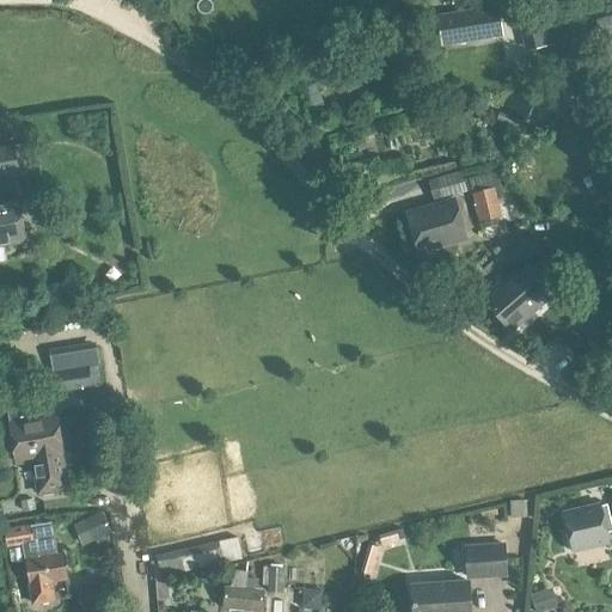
[(495,6),(438,14),(442,46),(500,37),(495,6)]
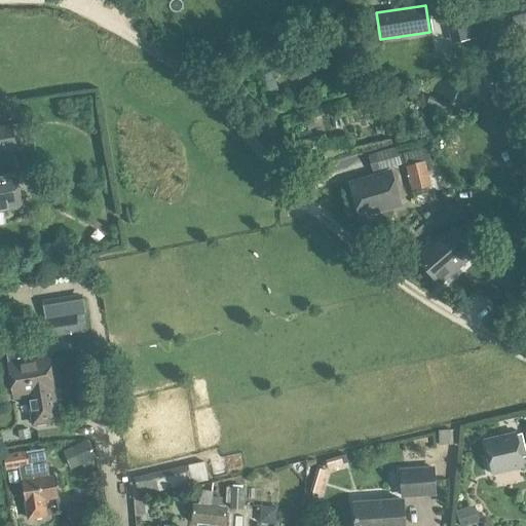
[(525,27),(512,32),(517,49),(525,46),(525,27)]
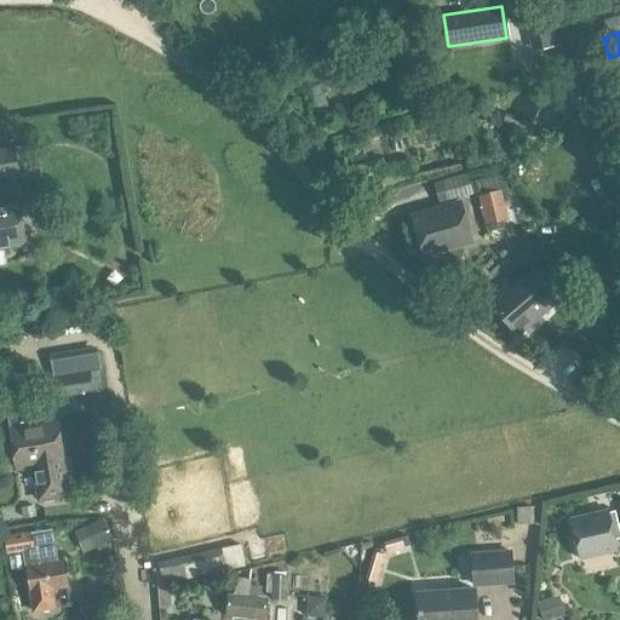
[(21,177),(15,145),(0,148),(0,194),(13,193),(11,178),(21,177)]
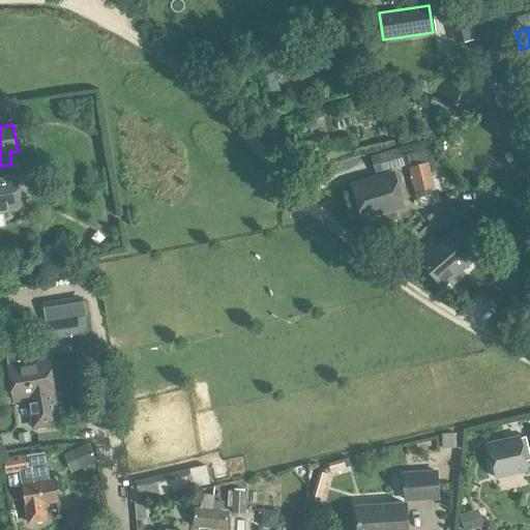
[(399,149),(372,156),(377,173),(403,166),(399,149)]
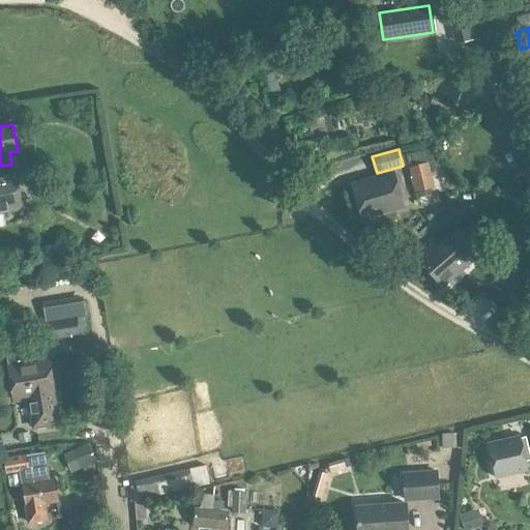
[(427,163),(423,150),(406,154),(409,167),(427,163)]
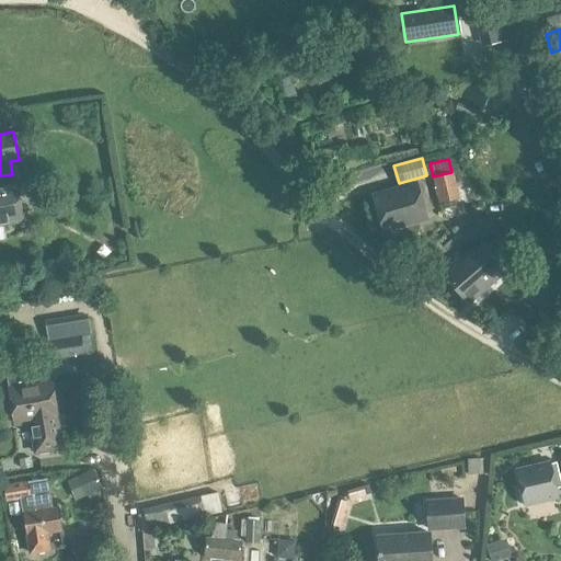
[(455,183),(462,181),(459,170),(451,172),(433,176),(439,204),(459,199),(455,183)]
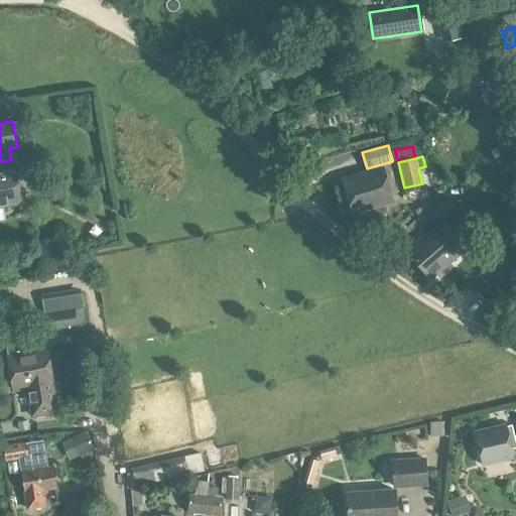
[(382,168),(343,179),(354,216),(393,204),(382,168)]
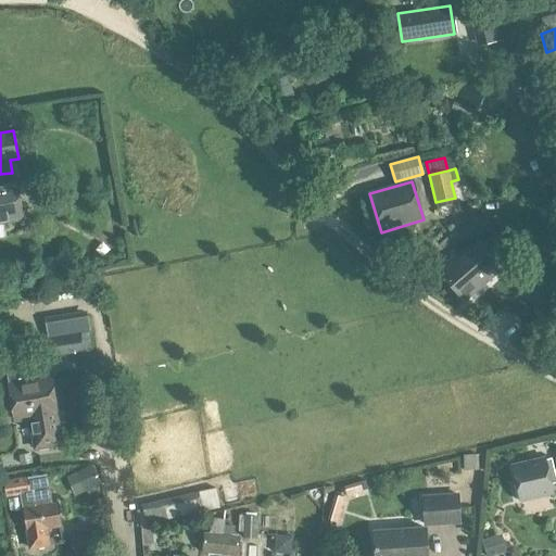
[(0,222),(23,218),(16,186),(0,188),(0,222)]
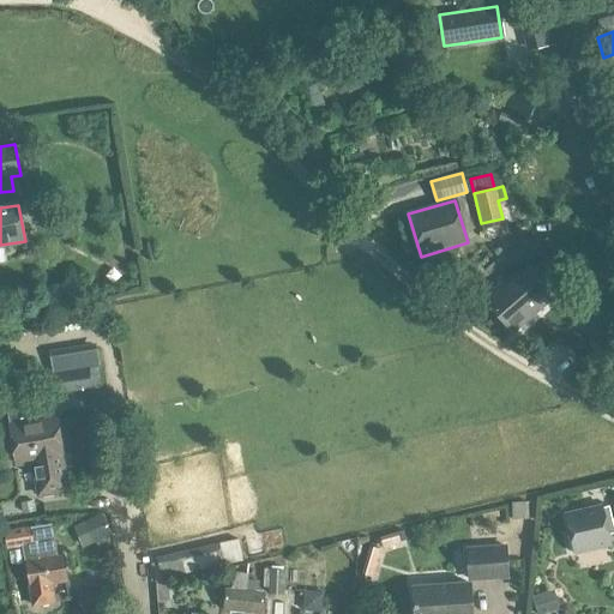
[(537,236),(510,244),(515,265),(543,258),(537,236)]
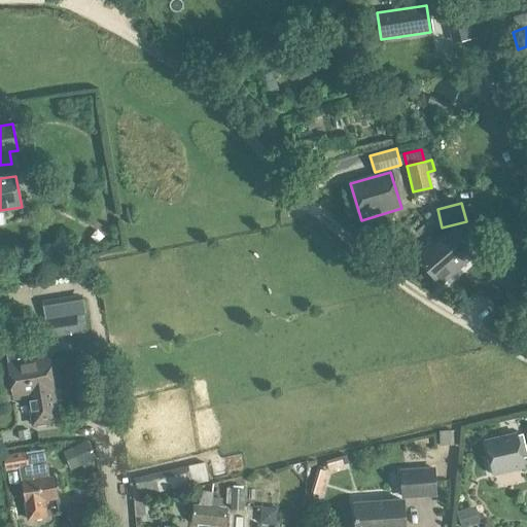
[(431,244),(416,257),(440,285),(476,253),(465,241),(478,230),(470,221),(458,233),(455,230),(434,248),(431,244)]
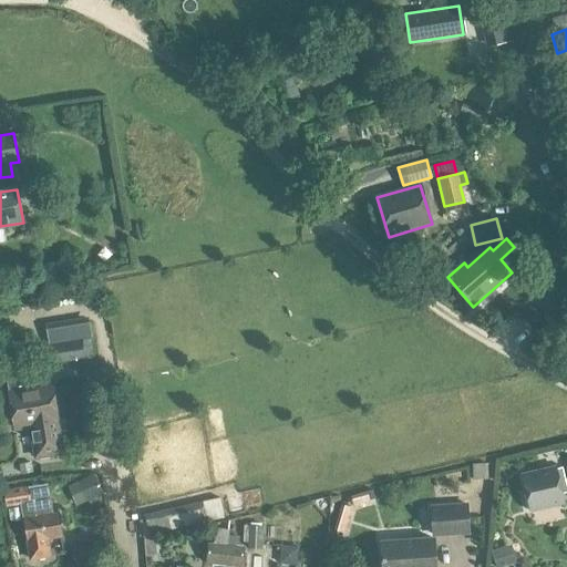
[(89,321),(48,328),(53,364),(94,358),(89,321)]
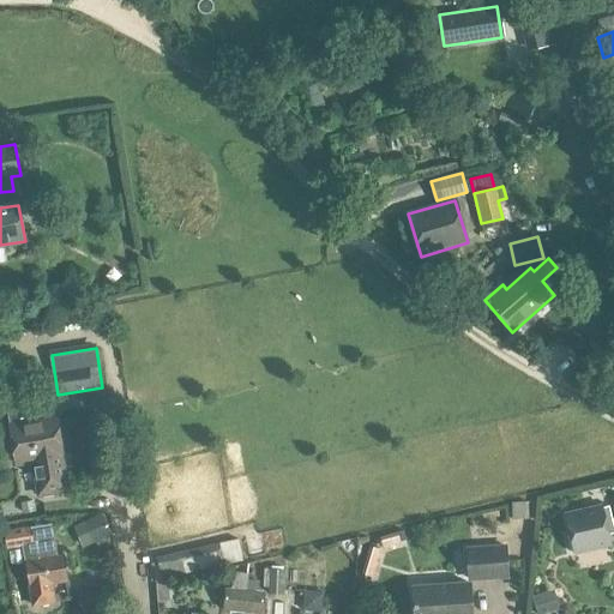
[(37,405),(8,410),(10,423),(8,423),(16,464),(31,462),(37,498),(70,493),(64,457),(61,445),(65,441),(64,433),(59,432),(56,414),(44,415),(43,410),(37,405)]
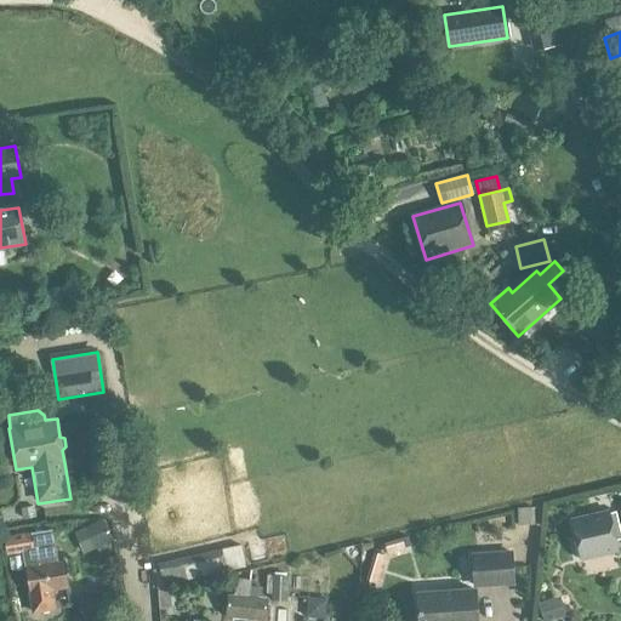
[(535,508),(518,510),(519,527),(535,525),(535,508)]
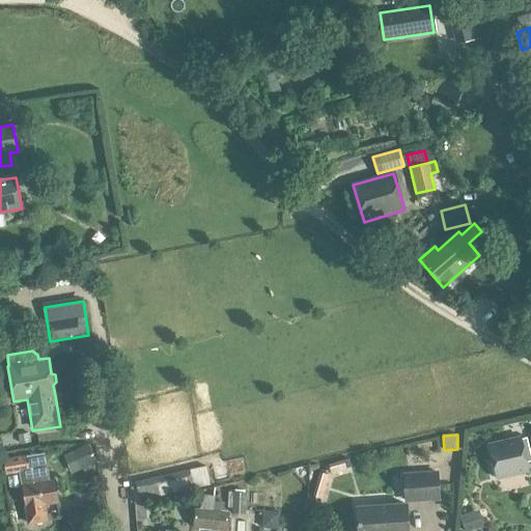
[(527,436),(490,444),(494,462),(491,462),(494,476),(528,468),(524,452),(530,450),(527,436)]
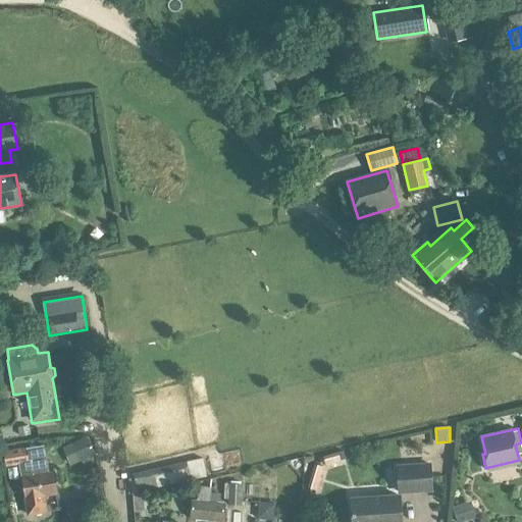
[(87,436),(72,442),(81,461),(83,468),(91,464),(88,458),(95,455),(87,436)]
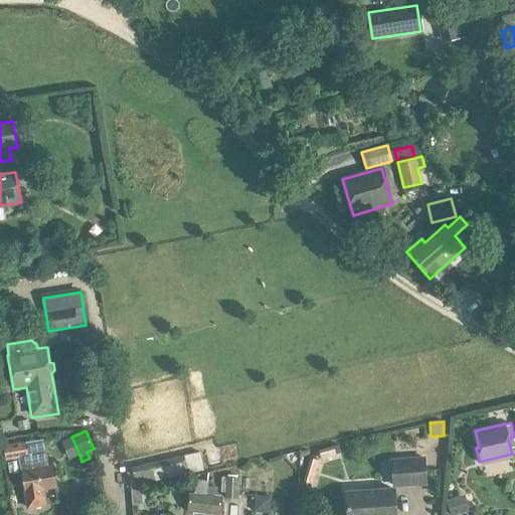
[(7,460),(27,457),(29,470),(22,471),(28,508),(45,505),(43,489),(56,487),(53,467),(46,468),(43,444),(40,442),(5,448),(7,460)]
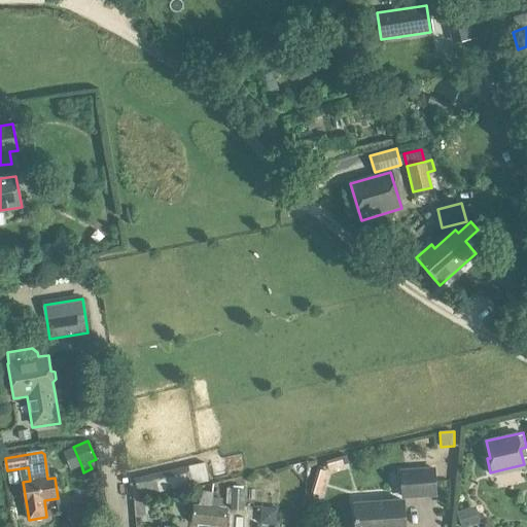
[(342,457),(326,461),(329,470),(344,466),(342,457)]
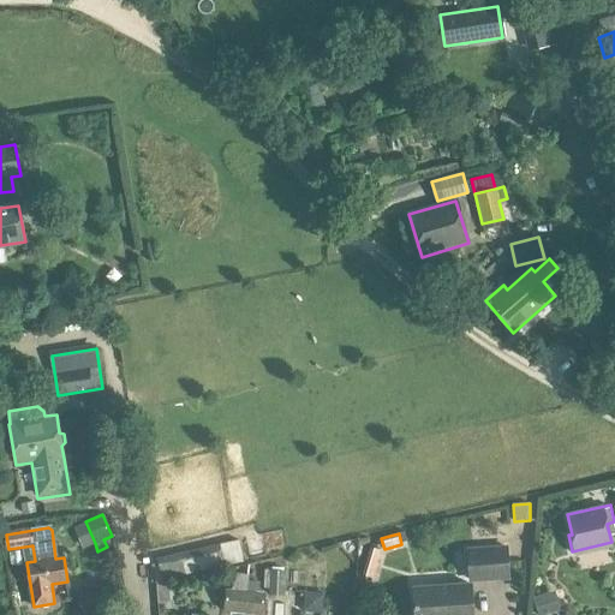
[(220,544),(201,548),(207,569),(225,566),(243,561),(238,539),(220,544)]
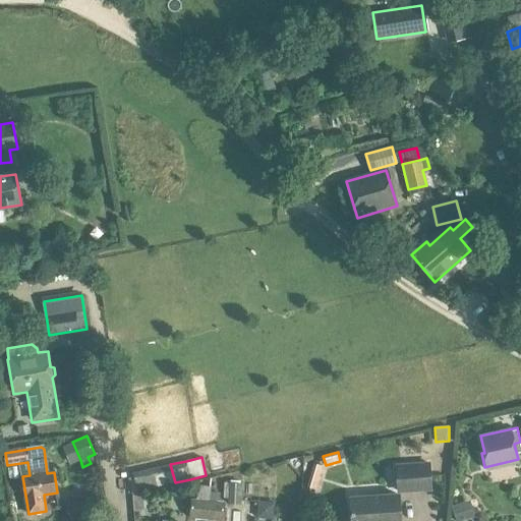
[(429,462),(396,464),(398,489),(430,487),(429,462)]
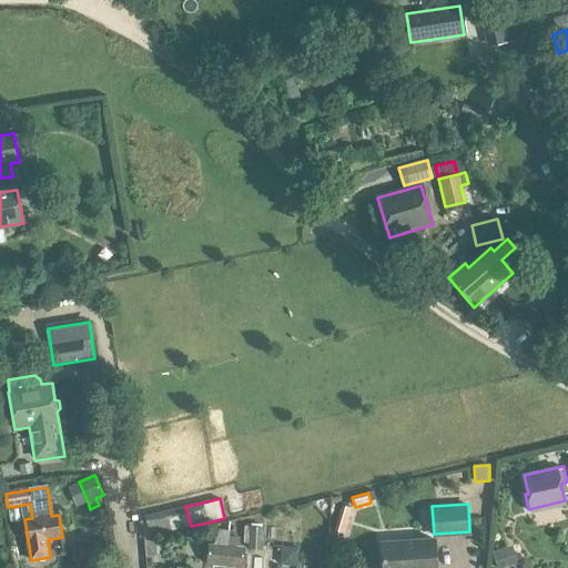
[(342,505),(334,531),(345,535),(352,508),(342,505)]
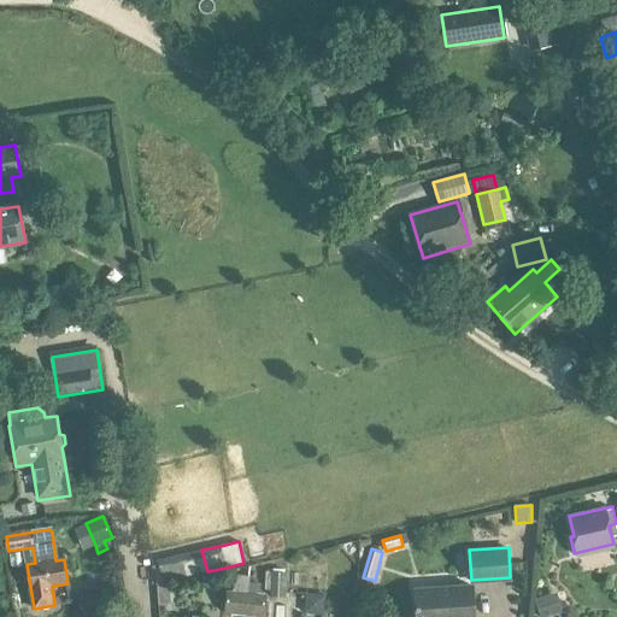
[(270,598),(286,598),(287,574),(285,574),(285,570),(272,570),(272,573),(265,573),(265,591),(270,591),(270,598)]
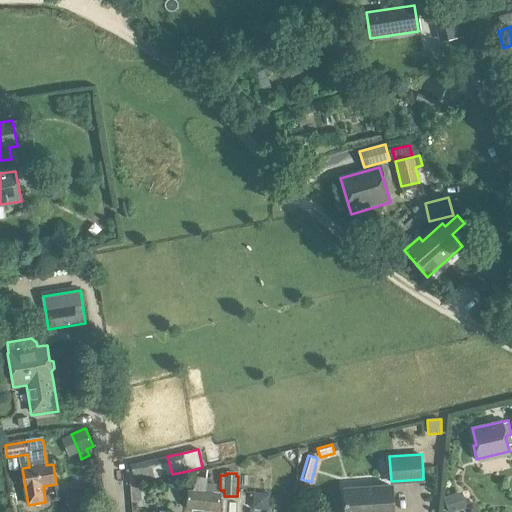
[(187,490),(186,509),(192,510),(203,511),(206,484),(207,478),(194,477),(193,491),(187,490)]
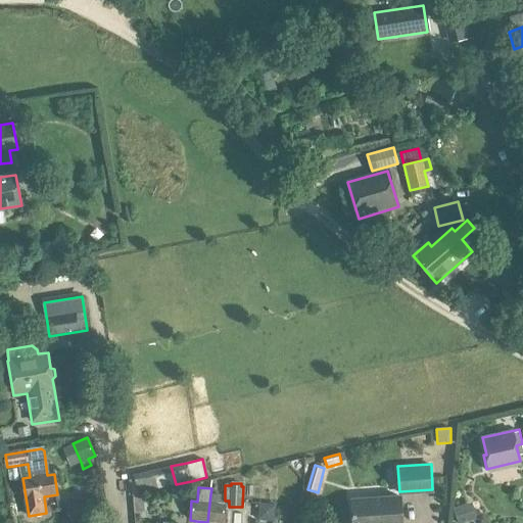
[(221,495),(210,494),(207,522),(219,522),(225,522),(226,505),(221,504),(221,495)]
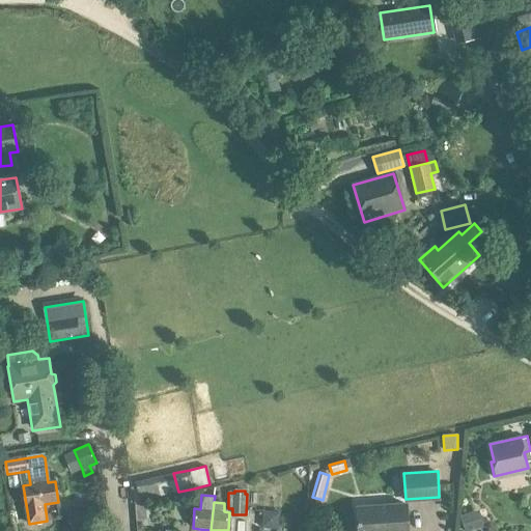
[(136,505),(136,520),(146,520),(145,503),(136,505)]
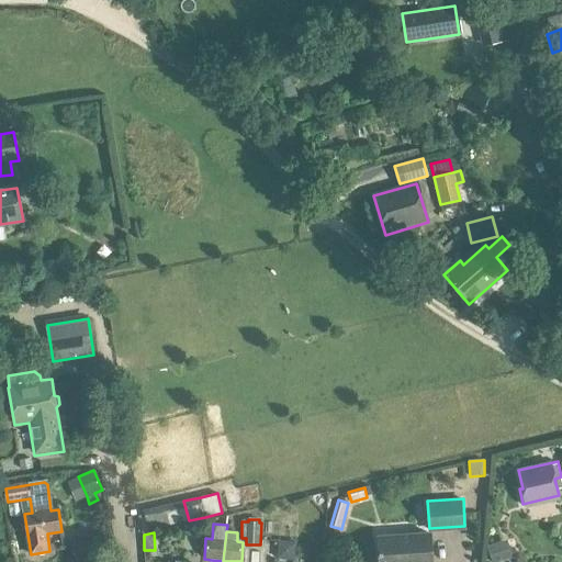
[(431,561),(430,532),(378,537),(379,561),(431,561)]
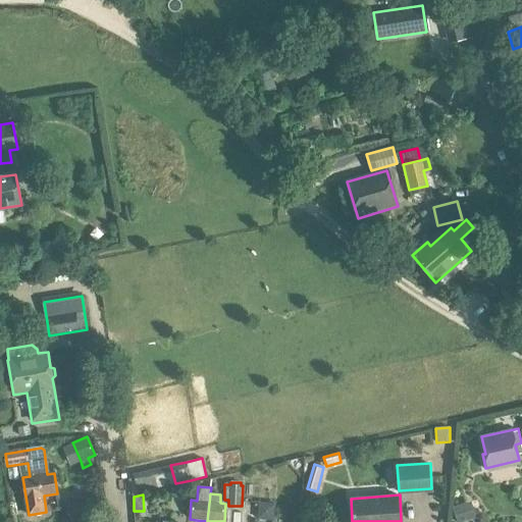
[(66,505),(68,521),(70,521),(96,518),(93,500),(66,505)]
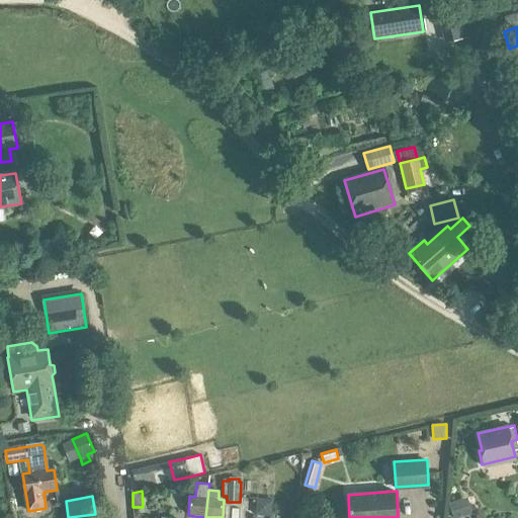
[(467,498),(449,505),(453,517),(460,517),(472,514),(467,498)]
